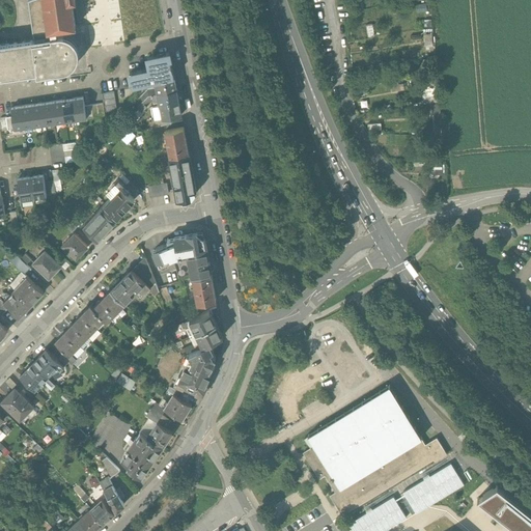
[(28,0),(33,32),(34,40),(32,42),(32,40),(16,43),(0,45),(0,75),(36,71),(37,75),(64,71),(71,68),(76,63),(78,57),(79,50),(76,44),(72,38),(65,35),(58,35),(57,29),(76,27),(72,0),(28,0)]
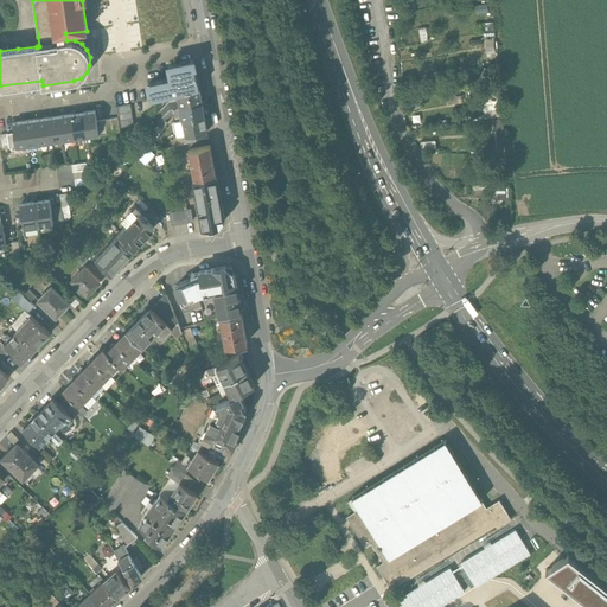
[(487,2),(475,5),(477,14),(489,12),(487,2)]
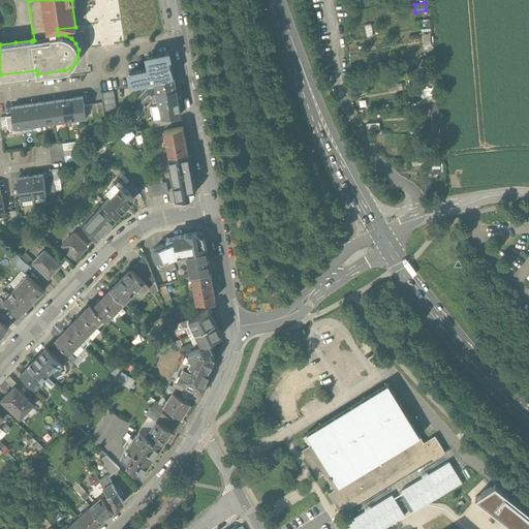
[(166,54),(148,58),(151,70),(148,71),(148,68),(129,72),(132,85),(174,75),(173,74),(168,55),(168,54),(168,53),(167,53),(166,53),(166,54)]
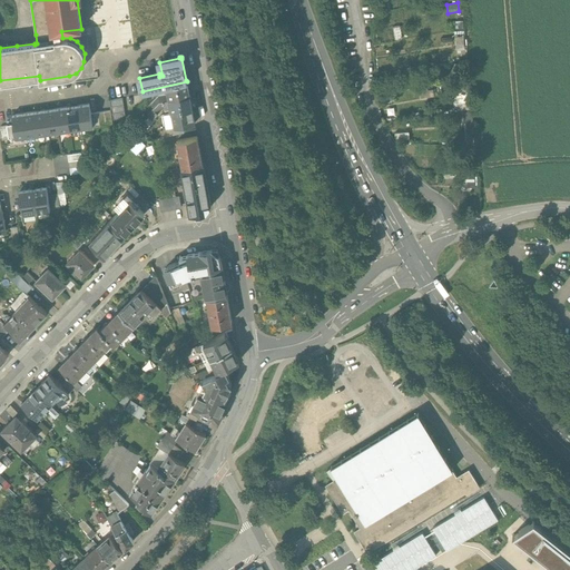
[(187,81),(167,86),(168,95),(164,94),(159,95),(159,101),(189,95),(187,81)]
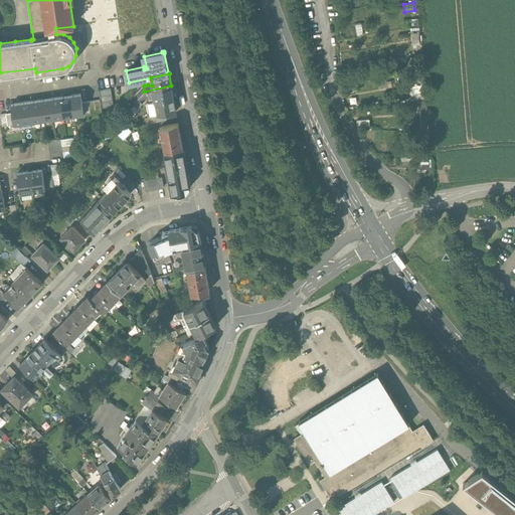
[(390,75),(378,77),(380,91),(392,89),(390,75)]
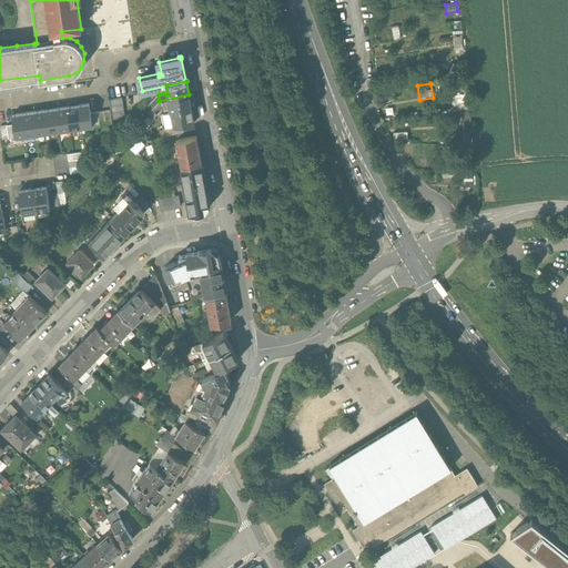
[(159,94),(149,104),(151,107),(153,104),(154,105),(159,101),(159,94)]
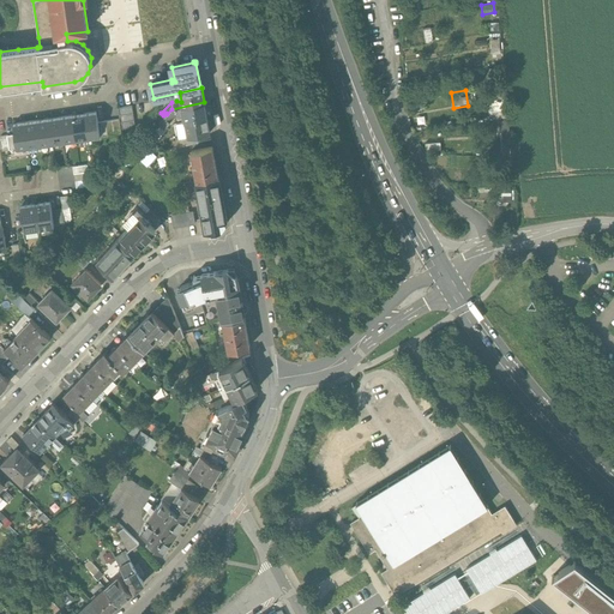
[(204,102),(172,109),(167,114),(168,119),(184,114),(185,122),(206,118),(204,102)]
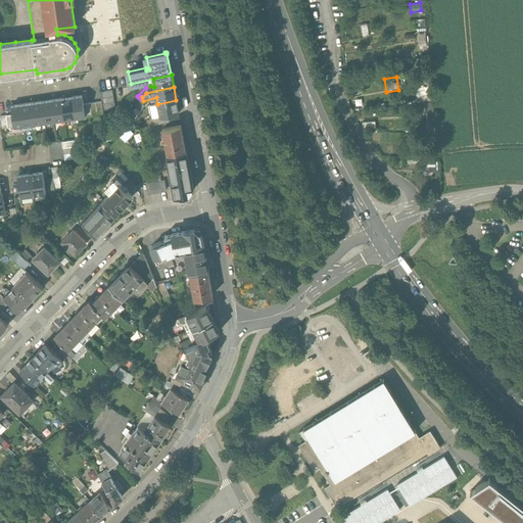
[(82,95),(72,97),(75,117),(85,116),(84,104),(82,95)]
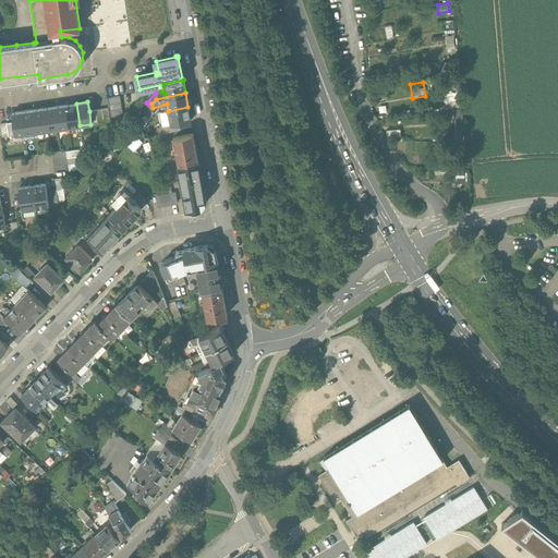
[(76,104),(65,105),(69,128),(80,125),(76,104)]
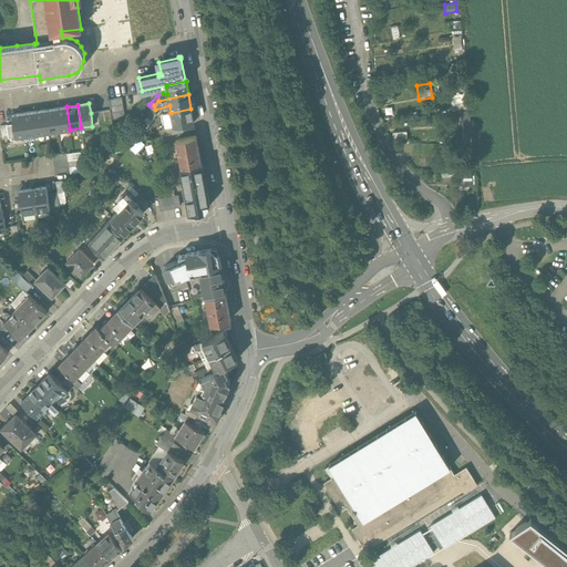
[(66,106),(55,107),(59,131),(70,130),(66,106)]
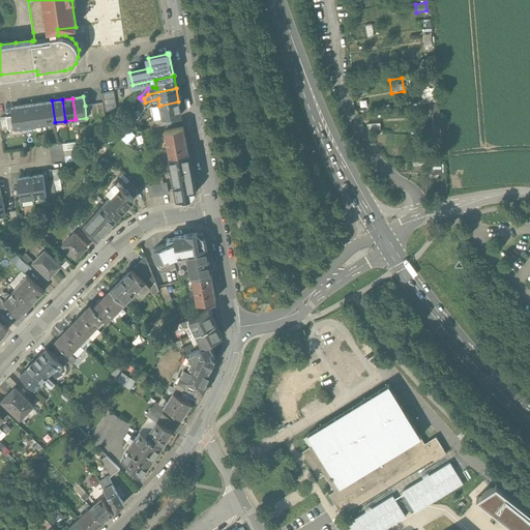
[(52,100),(41,102),(45,124),(55,122),(52,100)]
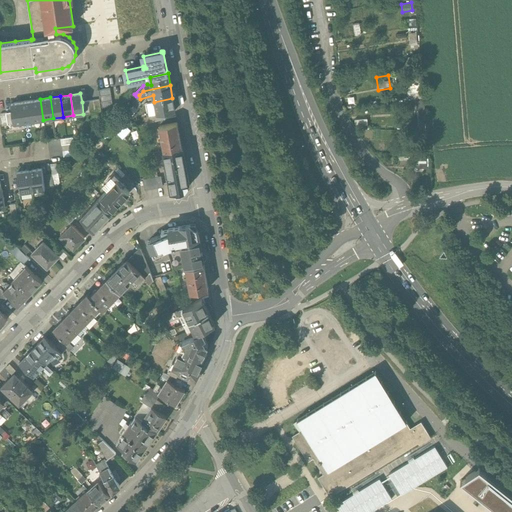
[(172,98),(154,102),(157,115),(163,114),(175,111),(172,98)]
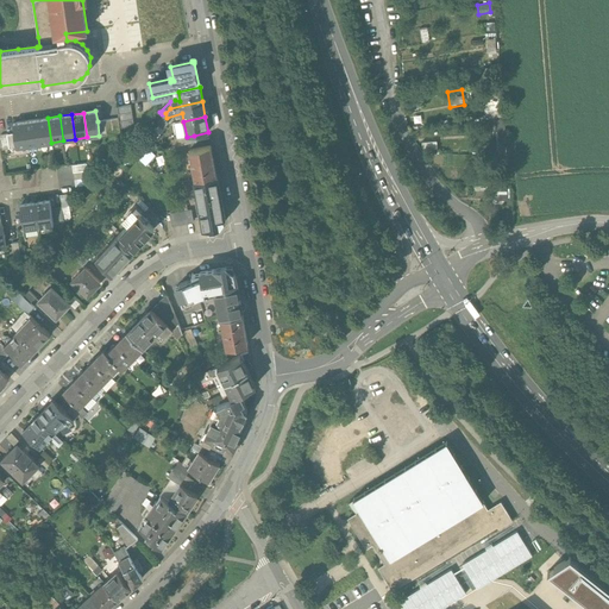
[(51,143),(48,118),(36,119),(39,144),(51,143)]
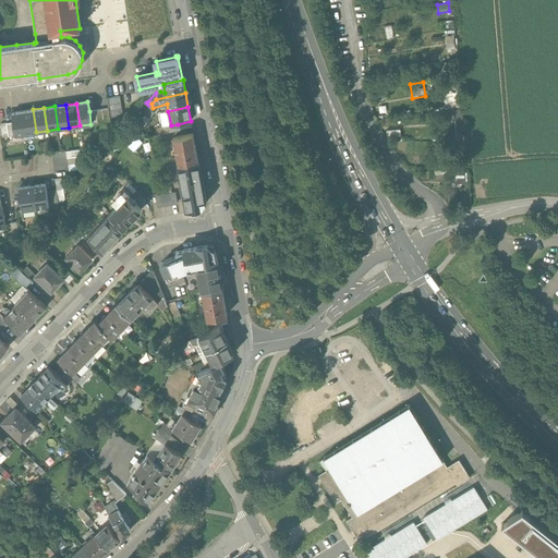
[(460,108),(451,109),(453,120),(461,119),(460,108)]
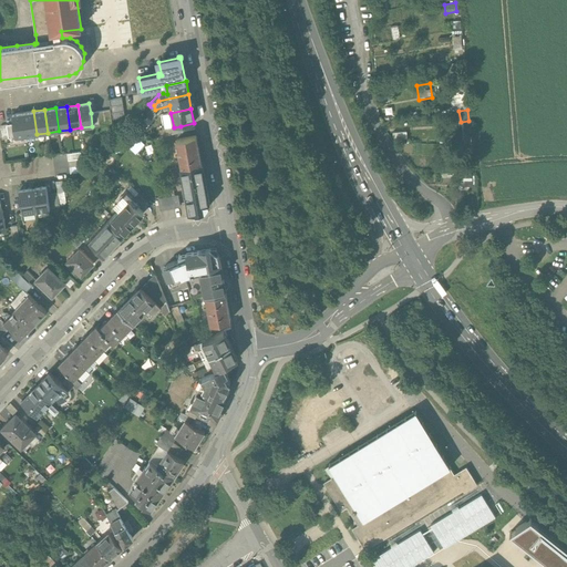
[(33,111),(23,113),(27,135),(37,134),(33,111)]
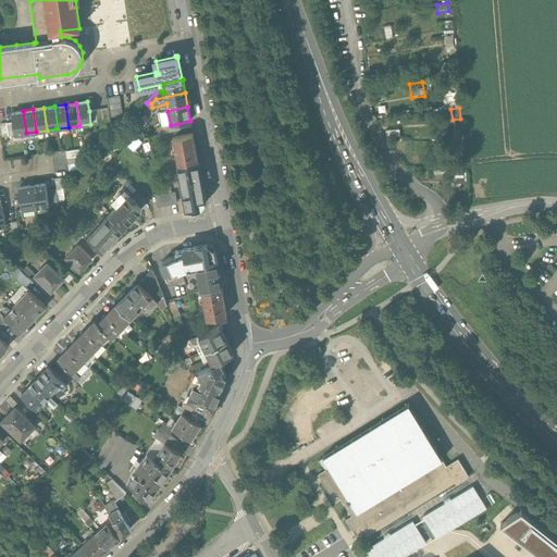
[(23,111),(11,112),(13,122),(14,135),(26,133),(23,111)]
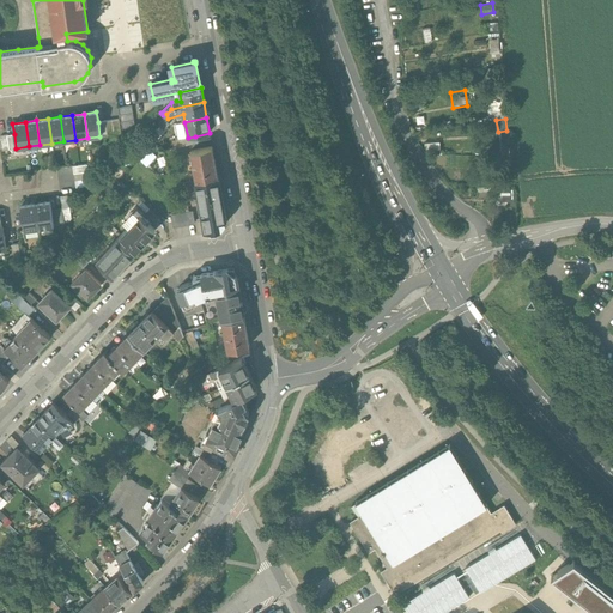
[(188,138),(178,140),(180,147),(196,143),(195,137),(188,138)]
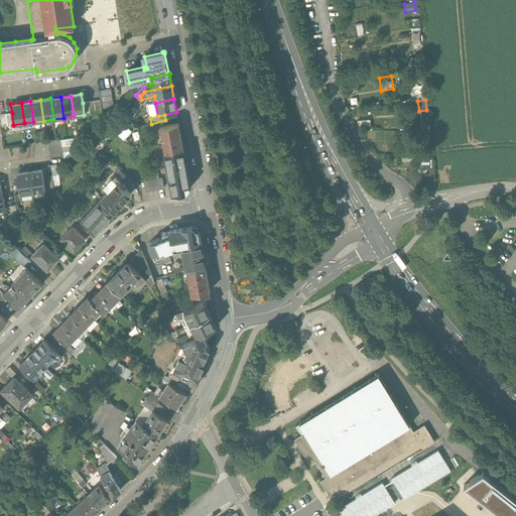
[(178,124),(160,127),(165,152),(183,149),(178,124)]
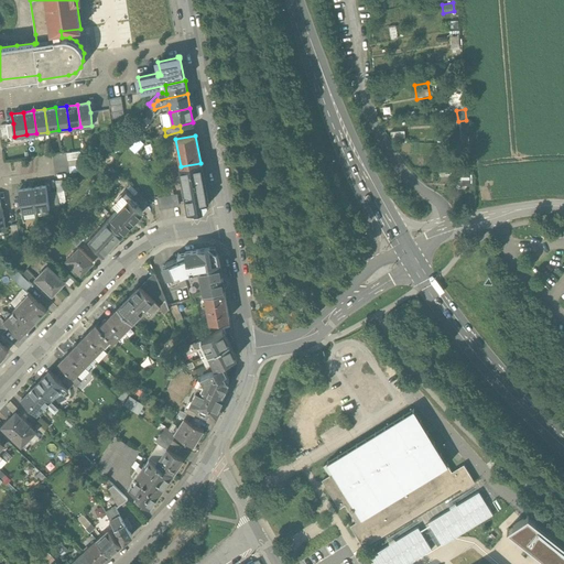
[(201,163),(181,166),(188,212),(204,209),(208,204),(201,163)]
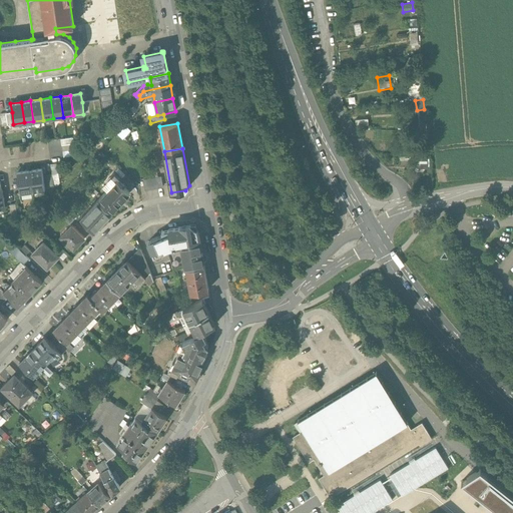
[(428,155),(416,156),(417,169),(429,168),(428,155)]
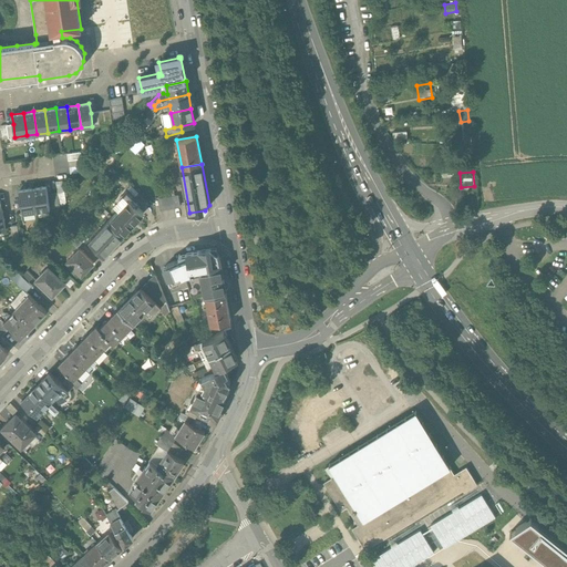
[(47,186),(32,188),(35,212),(50,209),(47,186)]
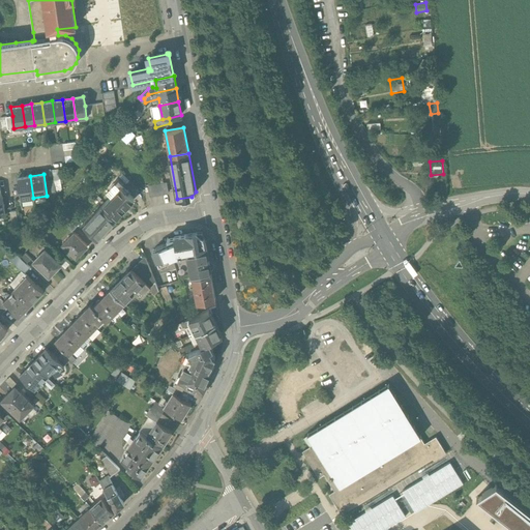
[(30,176),(18,178),(21,200),(33,198),(30,176)]
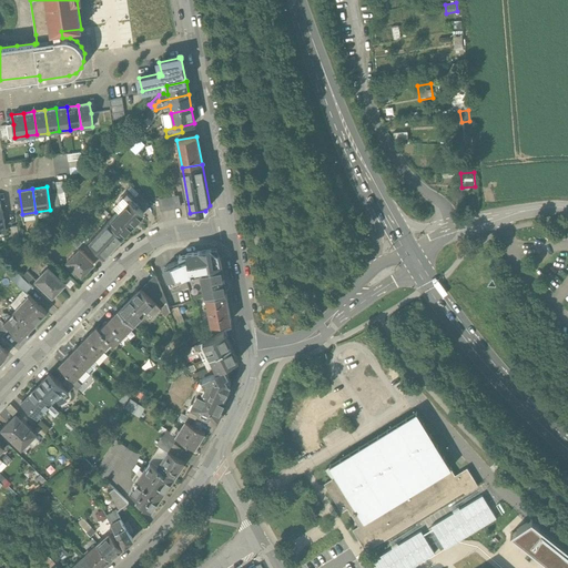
[(178,196),(159,200),(161,211),(180,208),(178,196)]
